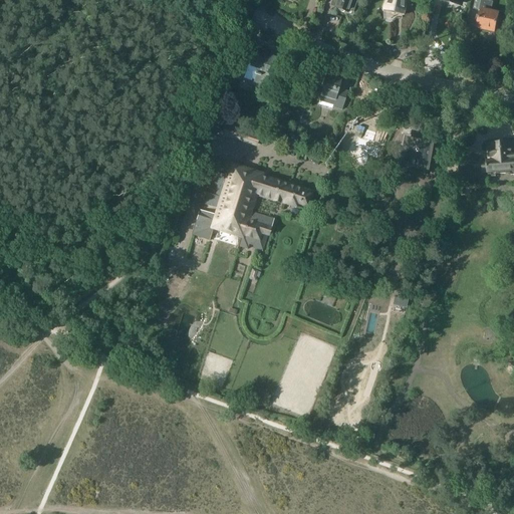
[(331,0),(330,3),(335,4),(334,8),(346,12),(347,10),(351,12),(355,0),(331,0)]
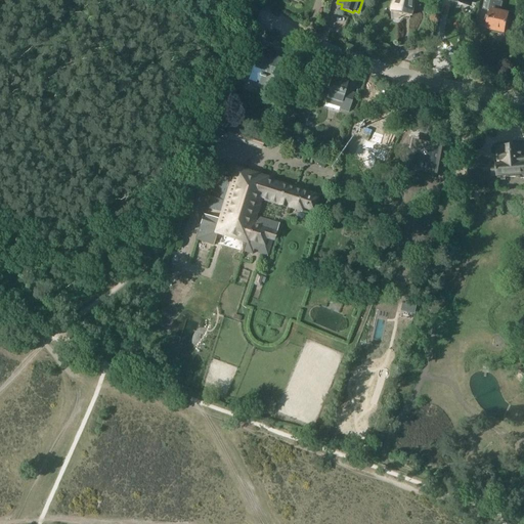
[(392,0),(390,7),(390,10),(411,15),(412,12),(412,4),(421,5),(421,0),(392,0)]
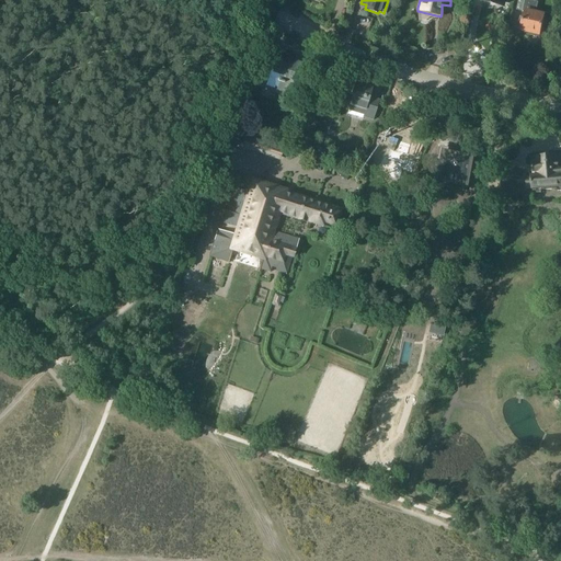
[(537,2),(527,0),(524,0),(523,7),(522,10),(524,11),(519,32),(530,35),(530,32),(540,34),(544,15),(535,13),(537,2)]
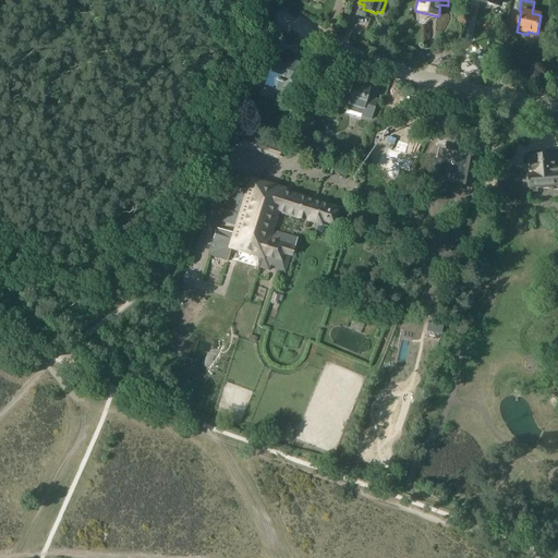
[(266,86),(275,89),(289,94),(291,85),(296,87),(304,65),(292,61),(290,67),(275,61),(270,72),(266,86)]
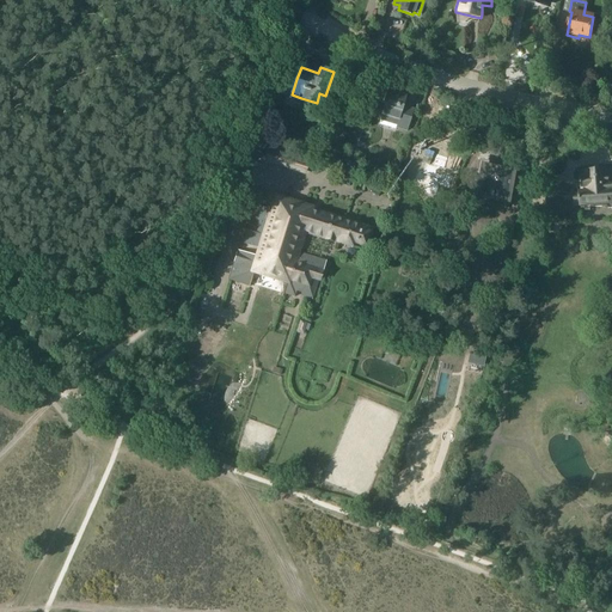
[(344,92),(336,89),(332,98),(341,102),(344,92)]
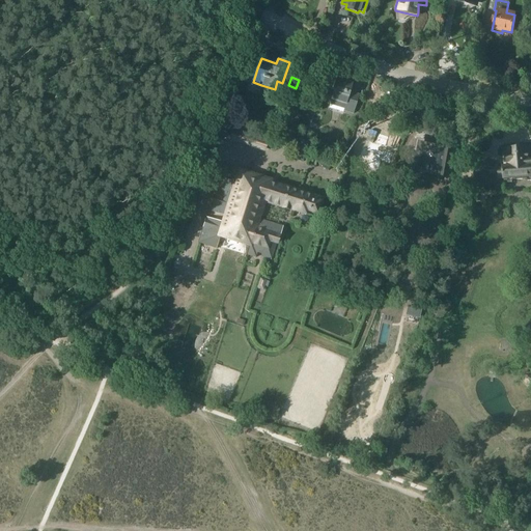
[(334,90),(329,104),(344,109),(343,111),(353,113),(359,95),(350,92),(353,84),(343,81),(342,83),(335,80),(332,89),(334,90)]
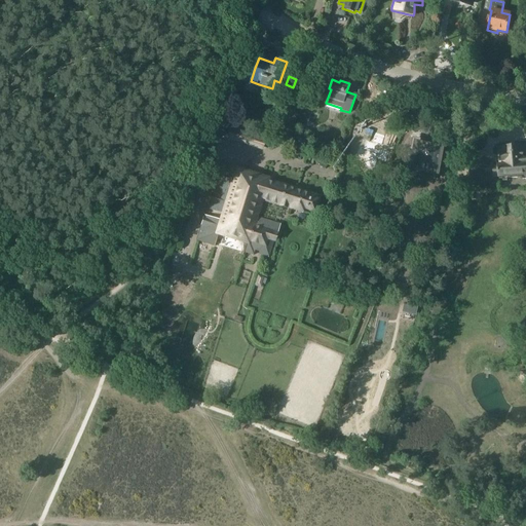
[(368,141),(363,155),(369,157),(365,166),(376,170),(379,160),(387,162),(390,151),(383,149),(385,146),(383,145),(385,139),(375,136),(373,143),(368,141)]
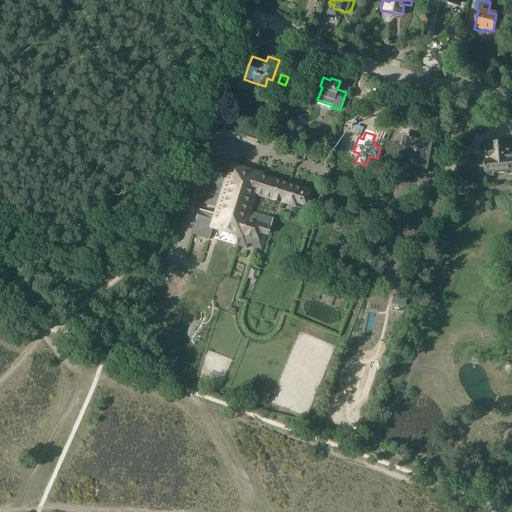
[(419,142),(417,141),(415,141),(415,139),(403,137),(401,151),(397,150),(396,153),(395,158),(395,159),(394,166),(410,169),(411,164),(412,163),(418,165),(425,166),(426,165),(426,163),(427,158),(428,152),(430,142),(420,140),(419,142)]
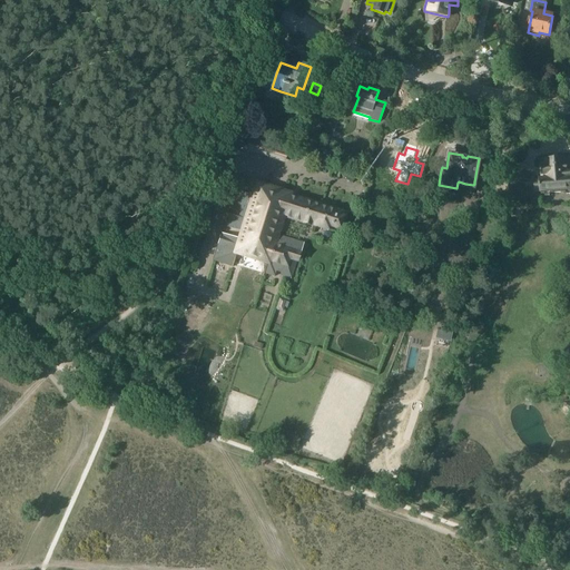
[(512,182),(503,183),(504,194),(513,194),(512,187),(534,186),(534,195),(543,195),(543,197),(550,196),(550,194),(564,193),(564,195),(569,194),(569,158),(569,157),(540,159),(542,178),(539,179),(540,180),(512,183),(512,182)]
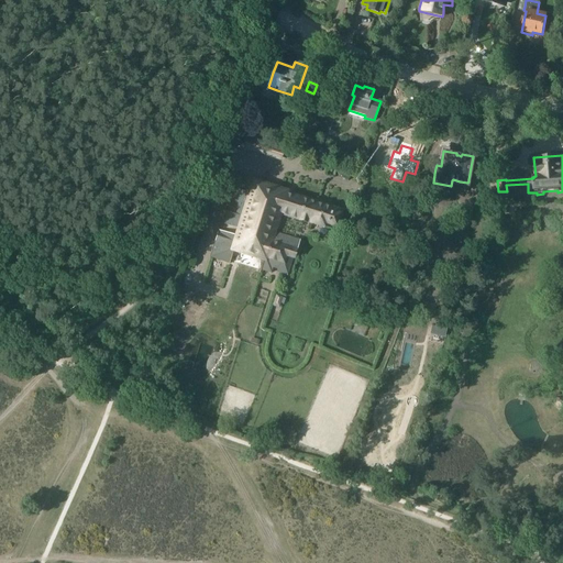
[(286,194),(287,191),(253,181),(250,194),(232,188),(225,207),(222,217),(223,217),(218,232),(217,232),(214,242),(210,257),(229,264),(230,261),(271,274),(273,267),(277,268),(276,273),(287,276),(298,241),(274,233),(279,214),(334,231),(341,211),(286,194)]
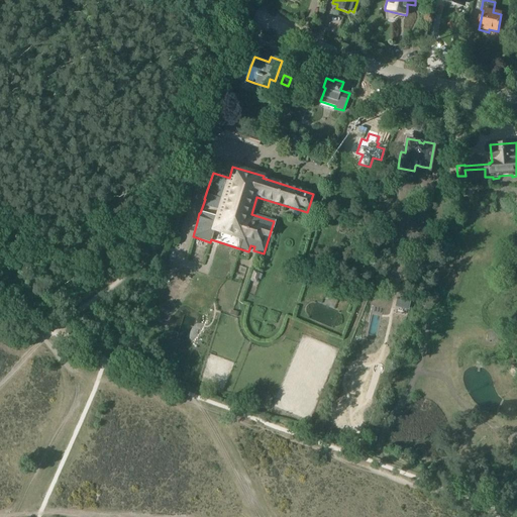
[(162,294),(170,297),(176,280),(180,281),(181,277),(177,276),(178,274),(180,270),(172,267),(162,294)]
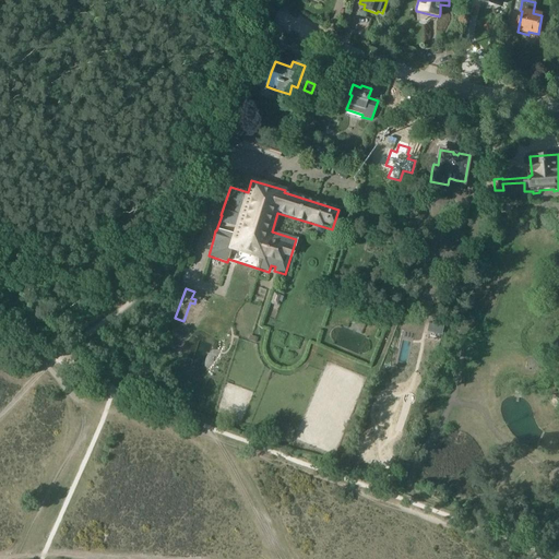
[(444,326),(430,323),(428,332),(442,335),(444,326)]
